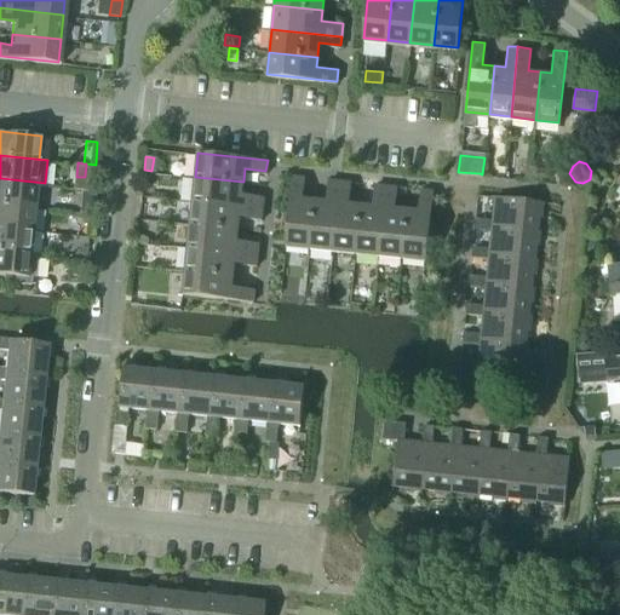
[(285,243),(310,246),(315,199),(303,197),(304,176),(292,174),(285,243)]
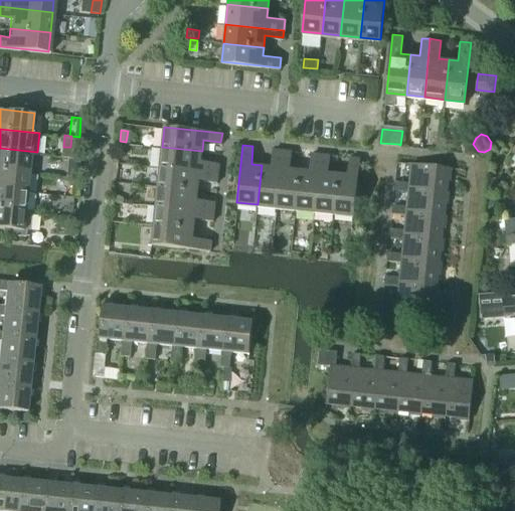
[(162,147),(160,166),(218,172),(219,162),(201,160),(202,151),(162,147)]
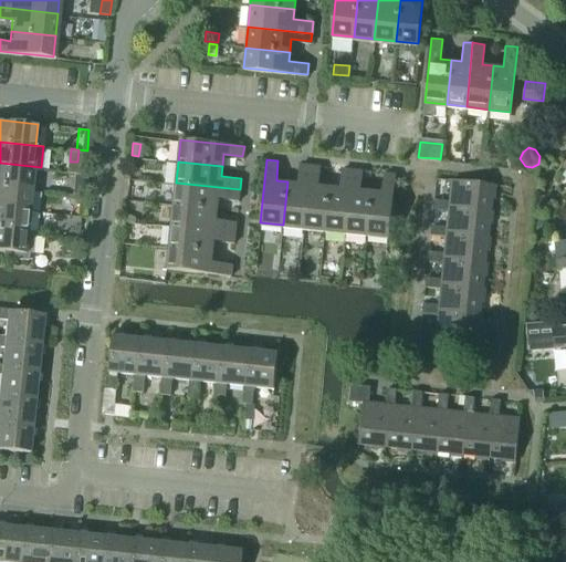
[(310,163),(300,162),(297,183),(287,181),(283,225),(303,227),(310,163)]
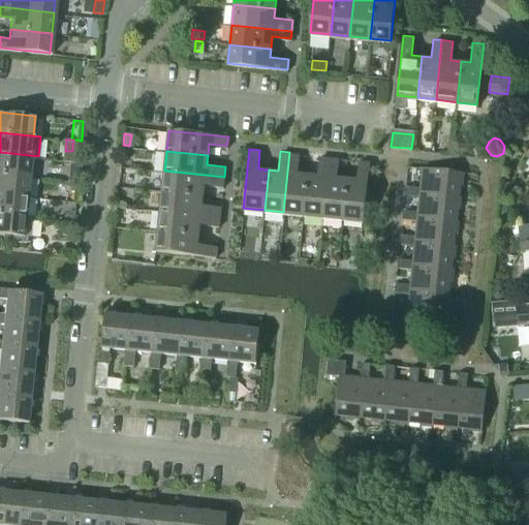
[(0,172),(29,176),(31,156),(38,157),(38,156),(0,152),(0,172)]
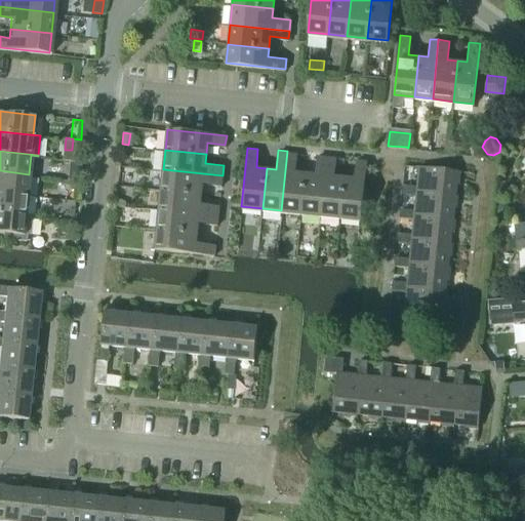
[(281,210),(301,212),(306,172),(295,171),(297,152),(287,151),(281,210)]
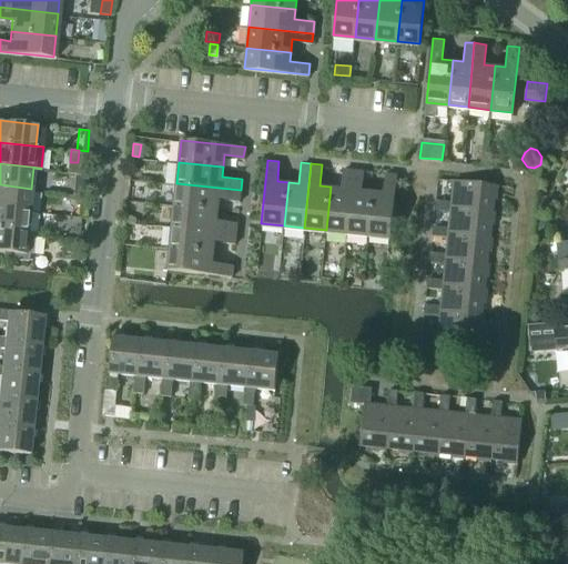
[(326,230),(346,232),(353,168),(343,167),(341,188),(331,187),(326,230)]
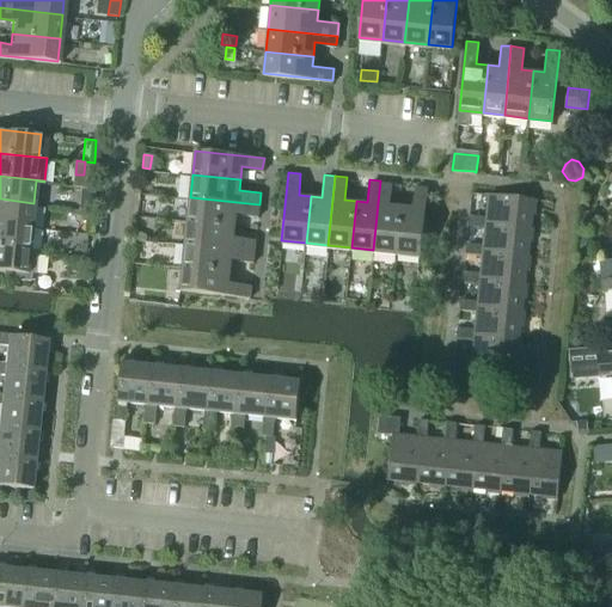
[(380,181),(373,250),(395,252),(399,204),(390,203),(392,183),(380,181)]
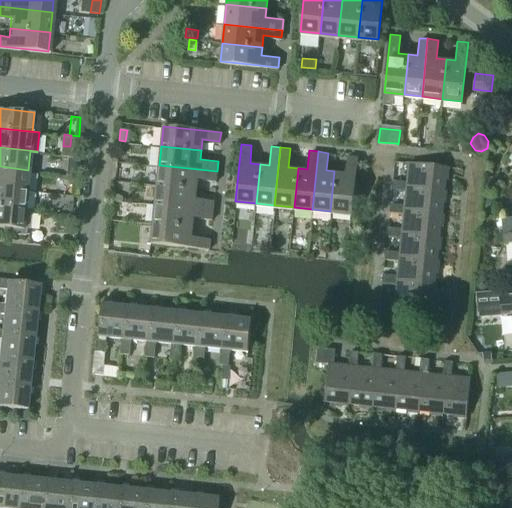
[(345,172),(334,171),(330,211),(351,214),(357,156),(347,155),(345,172)]
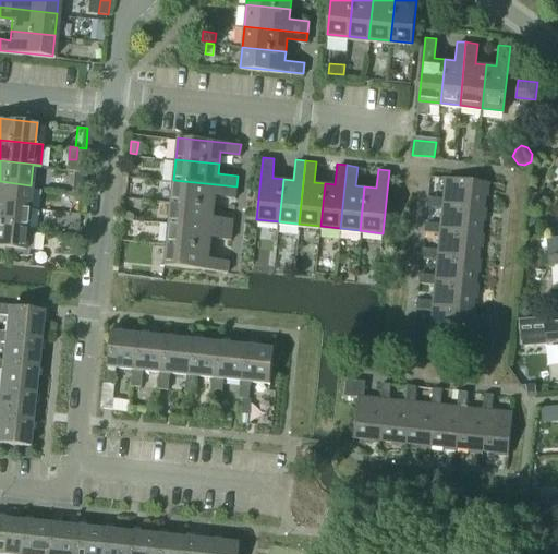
[(443,196),(427,194),(426,204),(443,205),(443,201),(484,205),(486,179),(445,176),(443,196)]
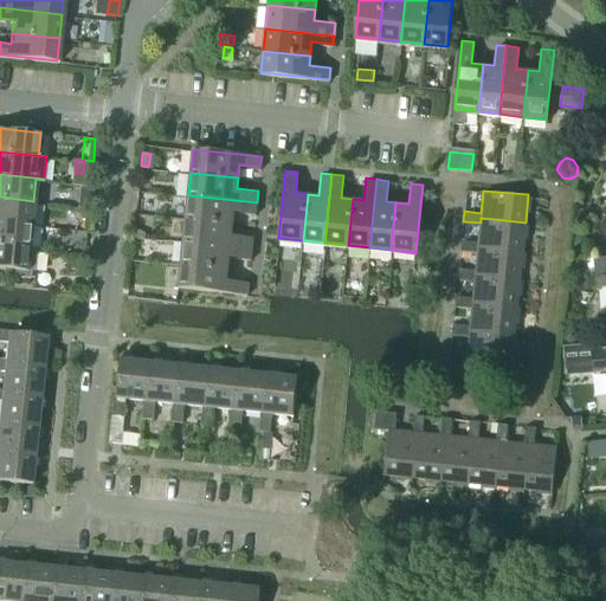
[(188,195),(186,218),(233,223),(234,211),(256,213),(257,202),(188,195)]
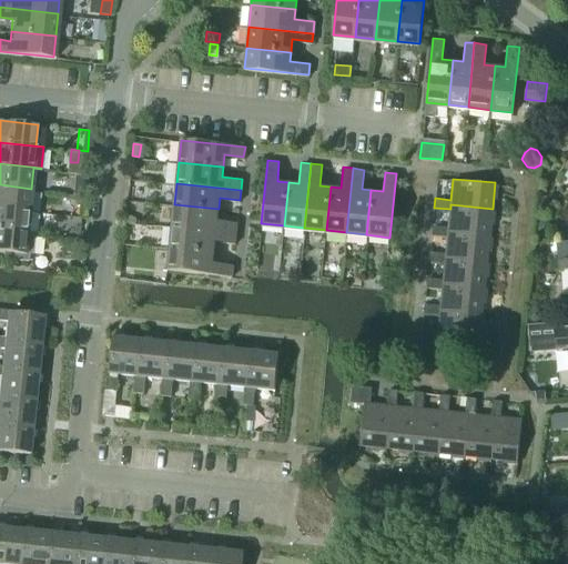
[(0,207),(29,210),(31,189),(0,184),(0,207)]
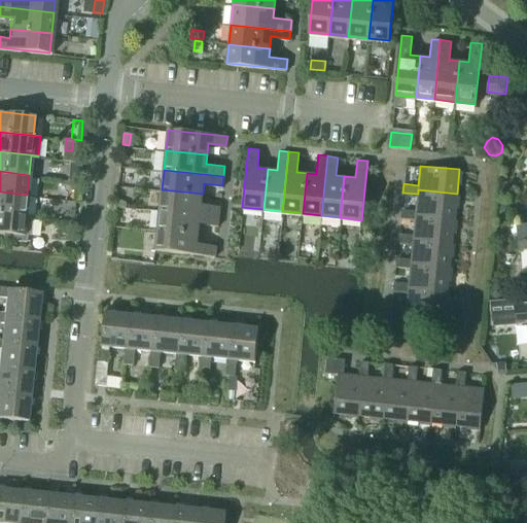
[(162,189),(160,209),(219,215),(220,205),(202,203),(203,194),(162,189)]
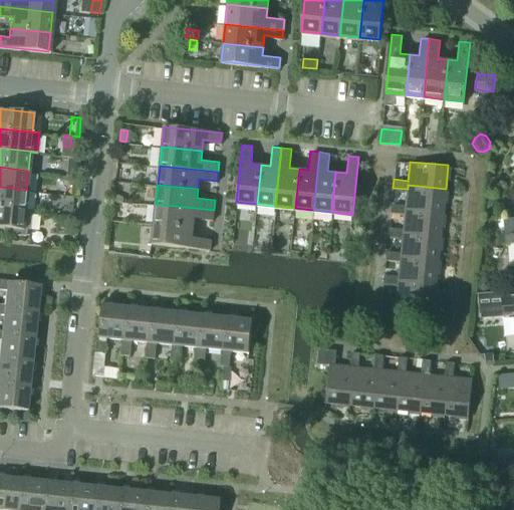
[(406,204),(392,203),(391,211),(405,212),(406,209),(443,213),(446,189),(408,185),(408,189),(406,204)]
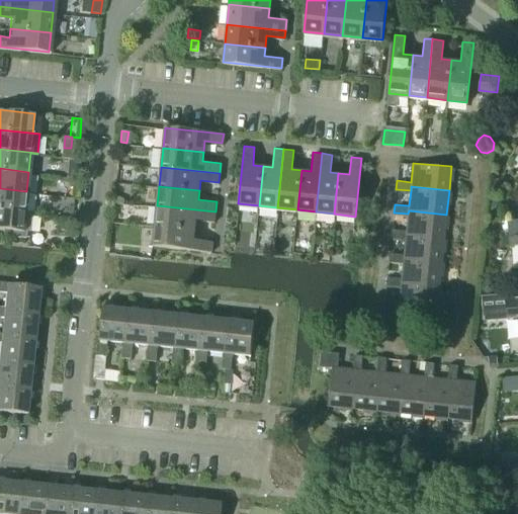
[(0,207),(24,210),(26,191),(0,188),(0,207)]
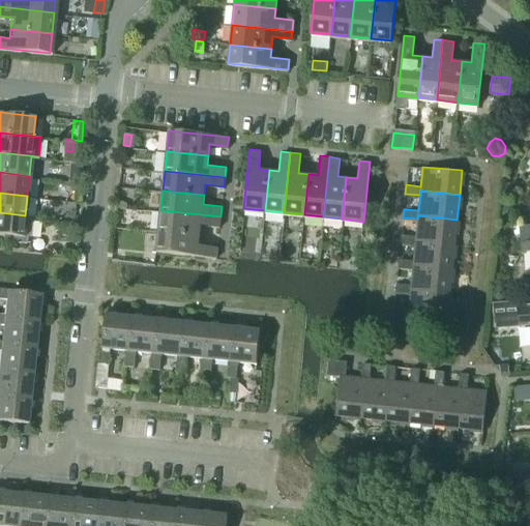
[(117,198),(116,205),(127,206),(127,202),(117,198)]
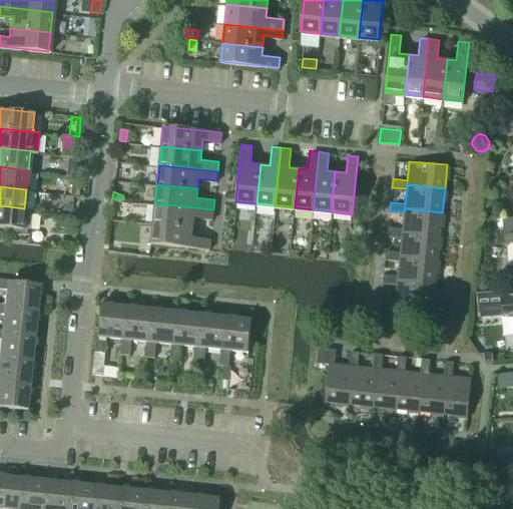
[(487,200),(486,205),(489,208),(493,209),(497,206),(498,202),(495,198),(491,198),(487,200)]
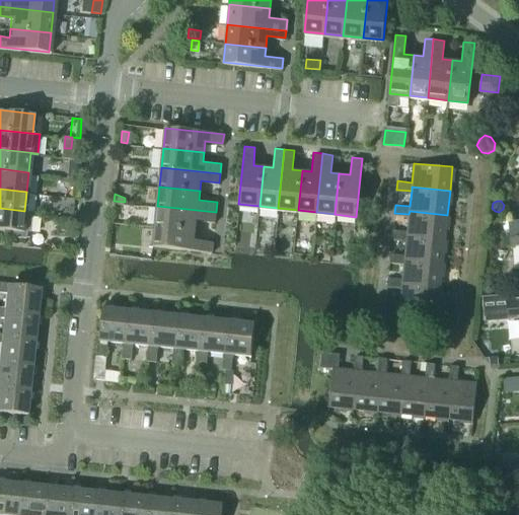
[(157,206),(155,225),(195,230),(197,219),(215,221),(216,212),(157,206)]
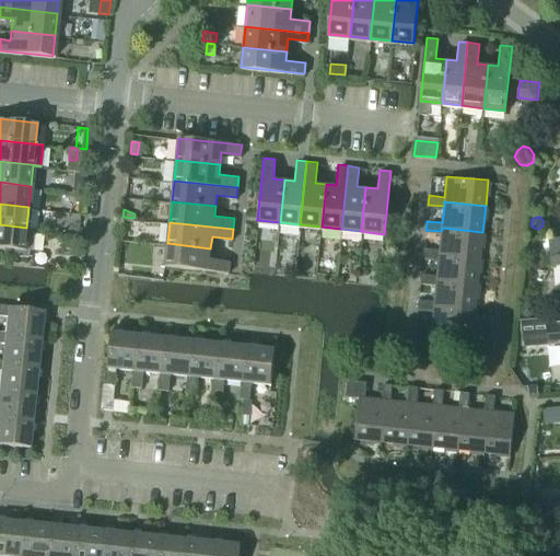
[(0,246),(8,247),(8,252),(27,254),(27,248),(32,248),(34,229),(26,228),(0,224),(0,246)]
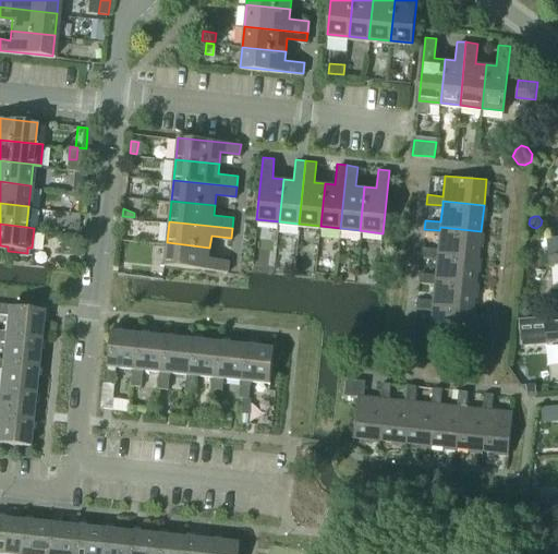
[(438,248),(423,245),(422,255),(437,256),(437,253),(478,257),(481,231),(440,227),(439,230),(438,248)]
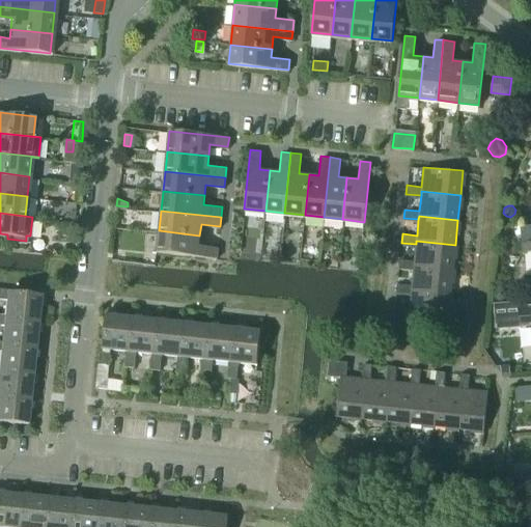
[(59,222),(58,234),(68,234),(70,223),(59,222)]
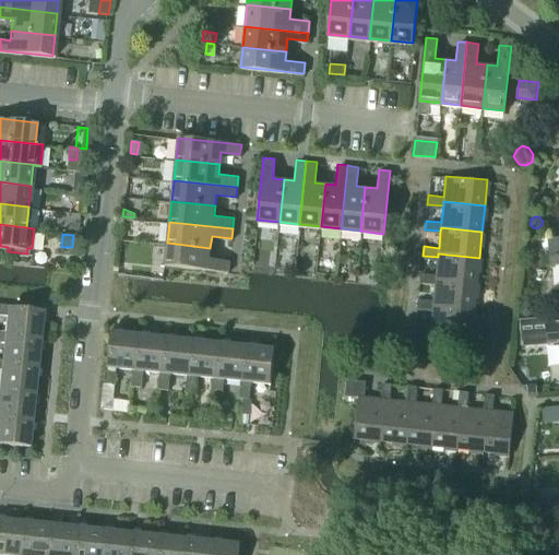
[(558,235),(547,236),(549,263),(558,262),(558,235)]
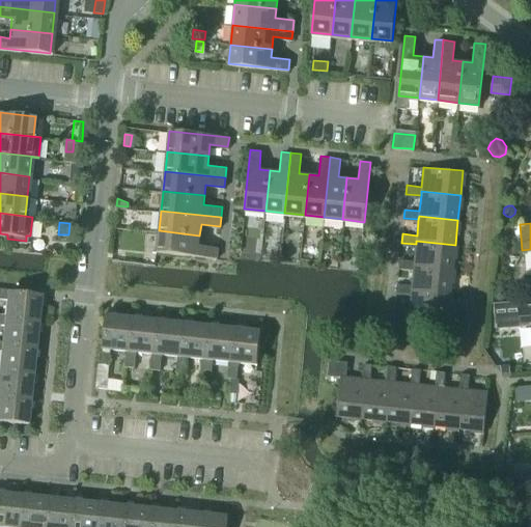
[(157,250),(216,257),(217,247),(199,245),(199,236),(159,230),(157,250)]
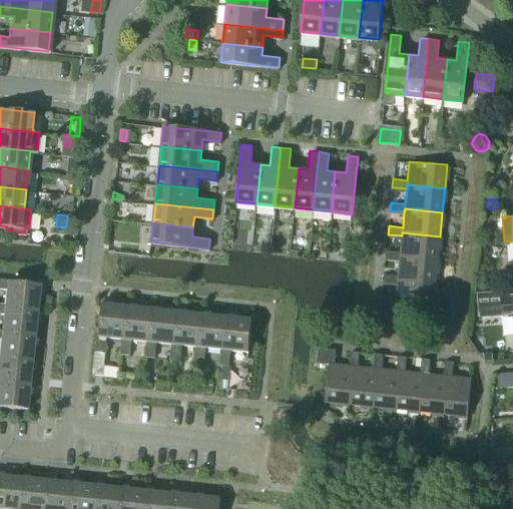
[(400,250),(386,249),(385,258),(400,260),(400,255),(438,259),(440,236),(402,232),(402,235),(400,250)]
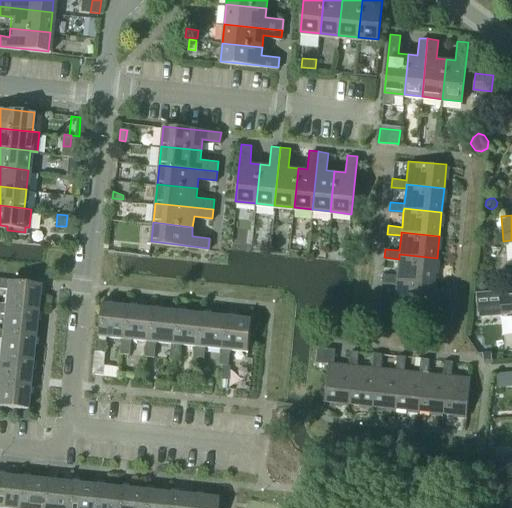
[(397,274),(382,272),(382,281),(396,282),(396,279),(434,283),(437,258),(399,254),(399,259),(397,274)]
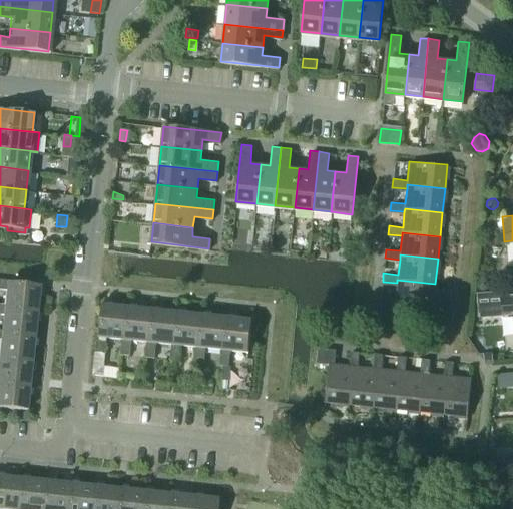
[(0,287),(6,288),(4,304),(4,306),(36,309),(39,284),(7,281),(7,279),(0,278),(0,287)]
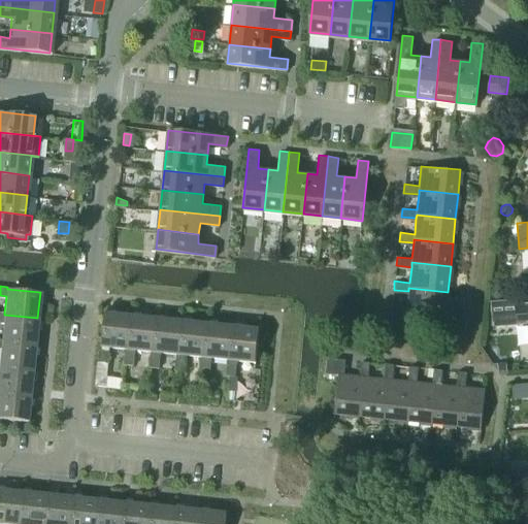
[(491,290),(490,294),(493,298),(498,298),(501,295),(501,290),(498,287),(494,287),(491,290)]
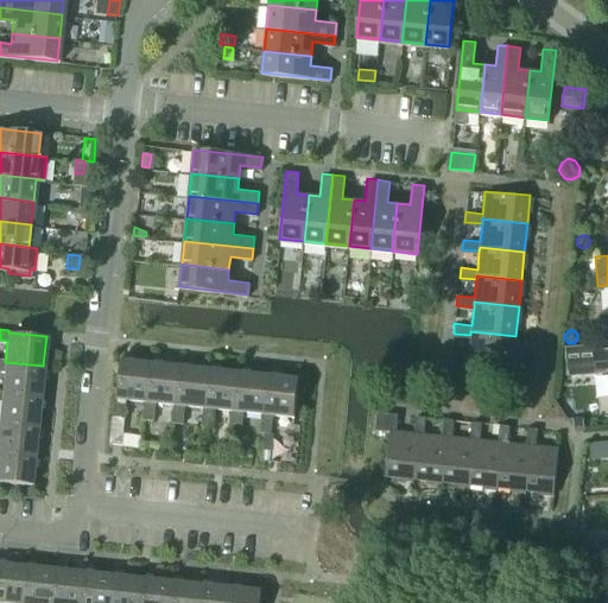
[(451,351),(449,372),(468,374),(469,360),(513,365),(515,336),(470,331),(470,335),(469,353),(451,351)]
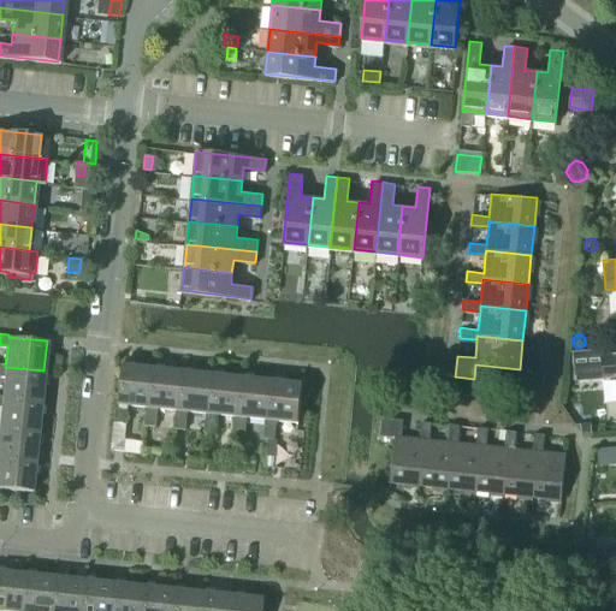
[(615,346),(602,348),(603,366),(604,377),(604,378),(615,375),(615,346)]
